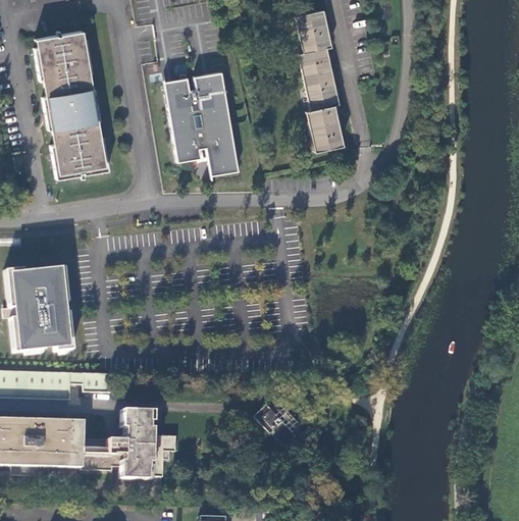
[(308,111),(316,151),(344,145),(335,105),(340,104),(327,48),(332,47),(325,10),(298,16),(306,53),(302,54),(313,110),(308,111)]
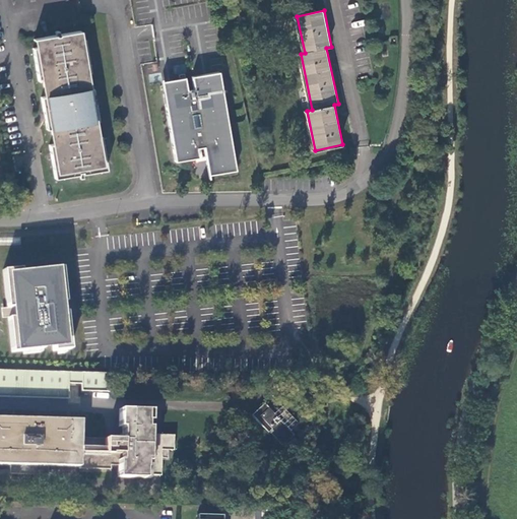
[(85,174),(109,170),(104,135),(99,136),(97,121),(101,120),(95,87),(90,88),(88,72),(92,72),(86,39),(82,40),(80,30),(61,35),(61,36),(58,36),(58,35),(39,38),(40,47),(36,48),(41,80),(46,80),(48,95),(44,96),(49,129),(54,128),(56,143),(52,144),(53,152),(57,178),(81,174),(81,172),(84,172),(85,174)]
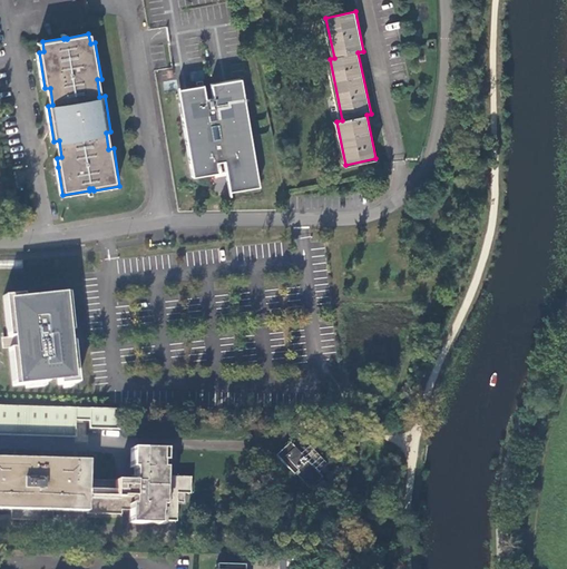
[(232,190),(262,185),(246,97),(243,77),(213,82),(215,96),(208,97),(206,84),(179,88),(195,176),(221,172),(220,162),(226,160),(232,190)]
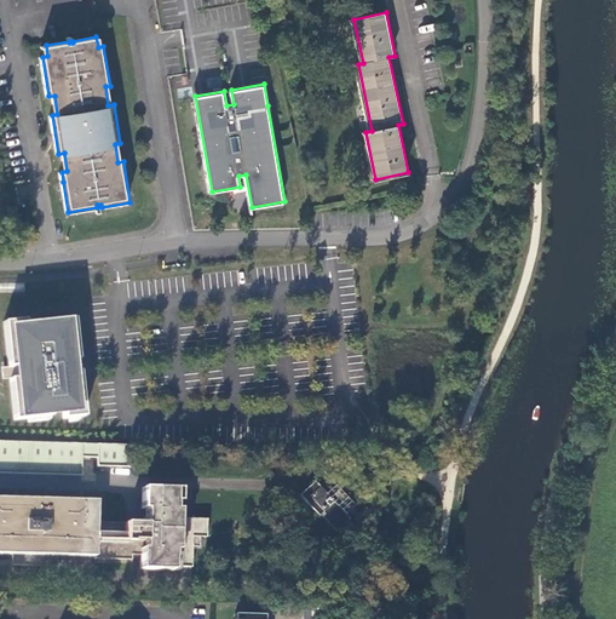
[(5,321),(9,366),(17,366),(18,377),(10,378),(11,391),(13,419),(62,414),(62,419),(84,417),(80,372),(75,372),(74,361),(79,360),(75,319),(27,324),(26,319),(5,321)]
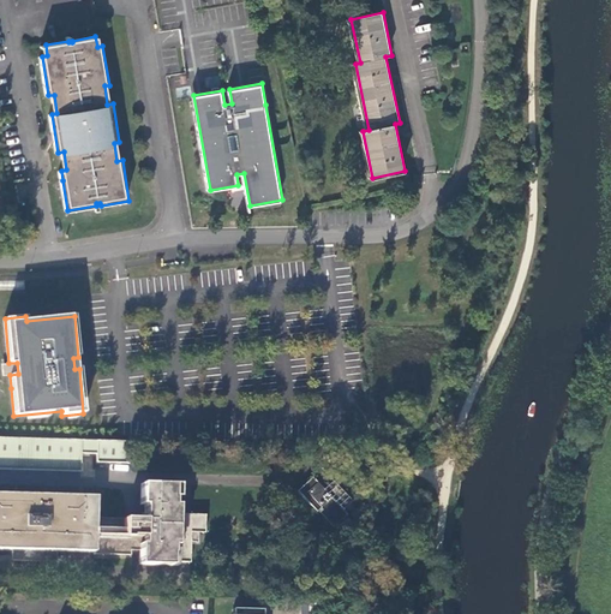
[(132,462),(133,440),(39,437),(0,436),(0,466),(84,469),(84,451),(100,452),(100,460),(132,462)]
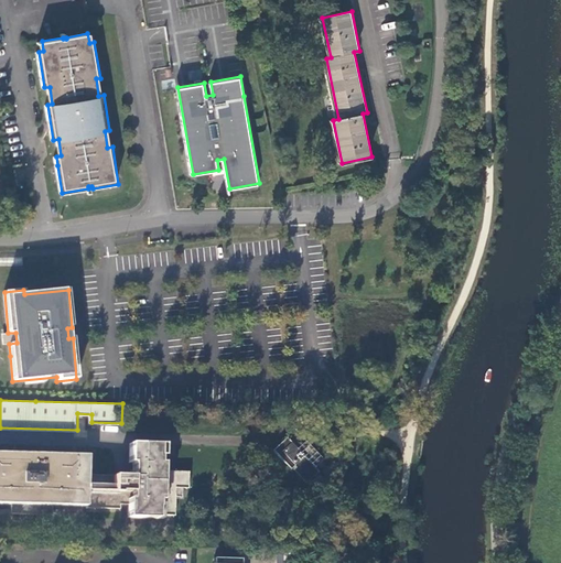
[(290,436),(277,450),(294,467),(295,467),(310,483),(322,471),(290,436)]
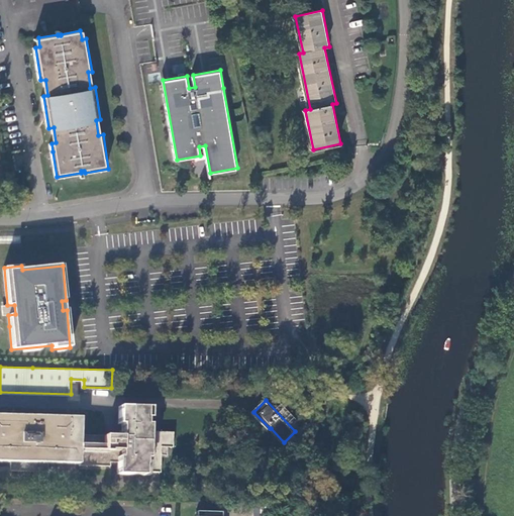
[(170,443),(172,443),(176,443),(176,429),(152,428),(152,421),(149,421),(149,404),(122,403),(121,421),(124,421),(124,433),(120,433),(121,432),(113,432),(113,433),(83,432),(83,414),(55,413),(0,412),(0,458),(13,459),(13,469),(50,470),(50,459),(82,459),(82,462),(113,463),(113,461),(121,461),(121,468),(164,469),(165,454),(165,451),(169,452),(170,443)]
